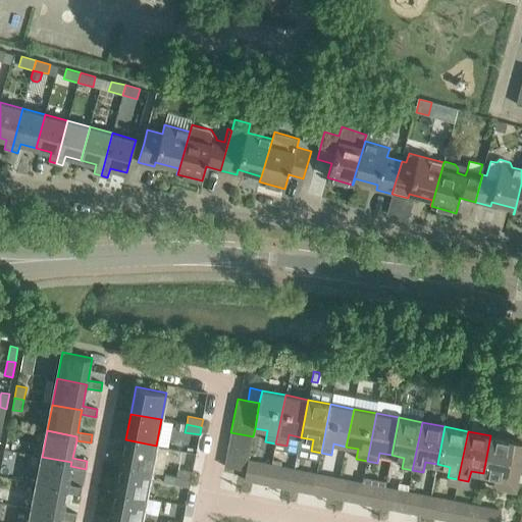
[(251,448),(253,436),(230,432),(228,444),(251,448)]
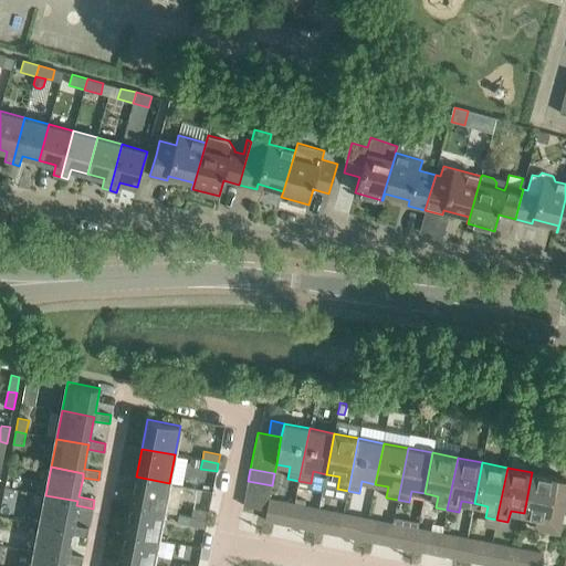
[(565,498),(565,479),(532,472),(524,513),(536,515),(534,527),(537,527),(559,532),(565,498)]
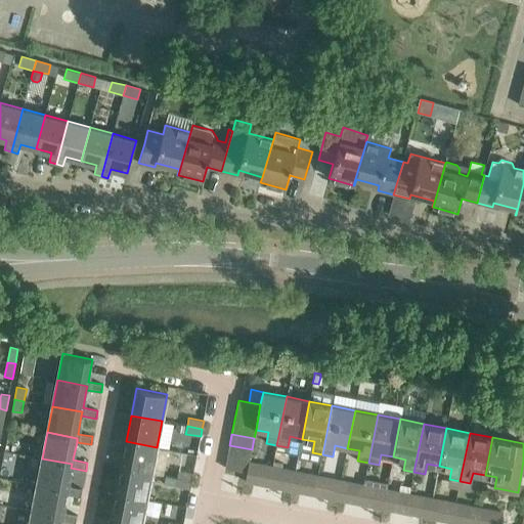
[(151,473),(157,447),(126,441),(121,468),(151,473)]
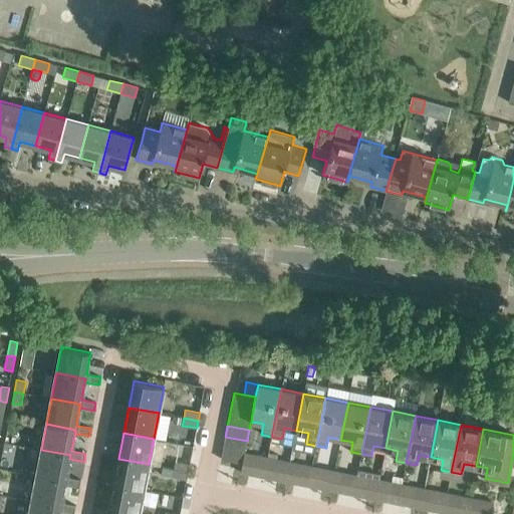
[(245,452),(247,441),(225,437),(223,448),(245,452)]
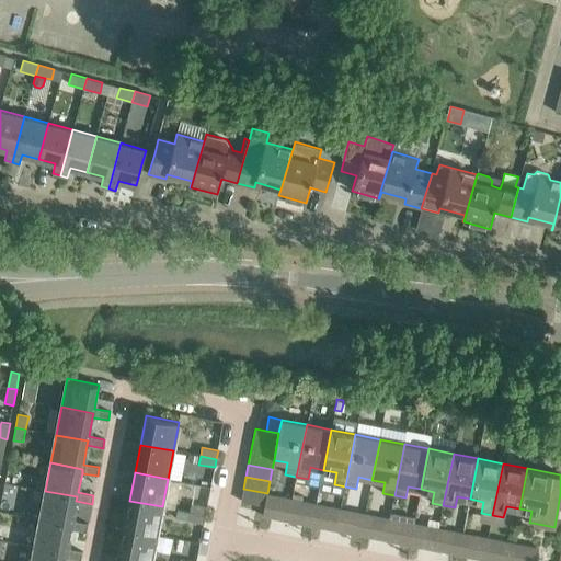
[(295,488),(293,499),(300,500),(302,490),(295,488)]
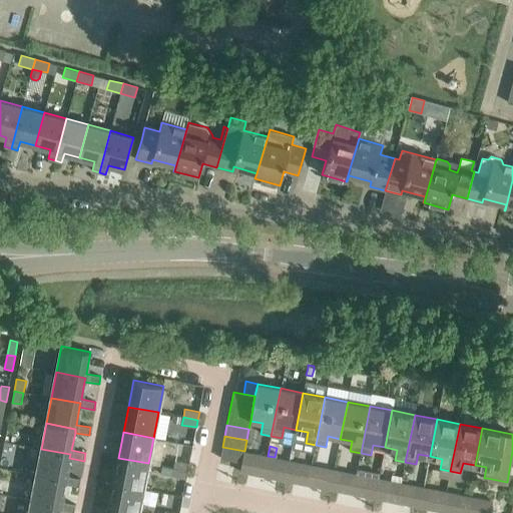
[(241,462),(244,451),(222,447),(220,458),(241,462)]
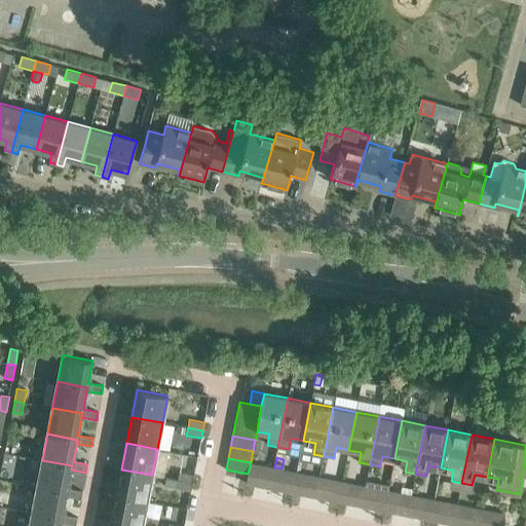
[(68,488),(71,470),(72,465),(42,460),(37,486),(67,492),(67,496),(81,499),(82,491),(68,488)]
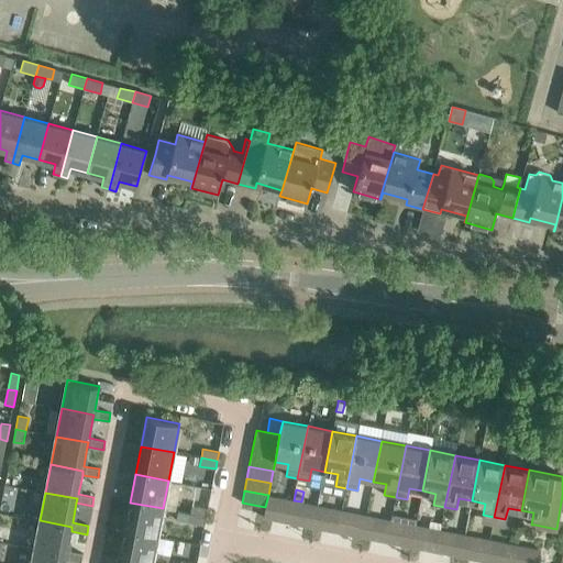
[(273,519),(277,497),(268,495),(265,507),(263,517),(273,519)]
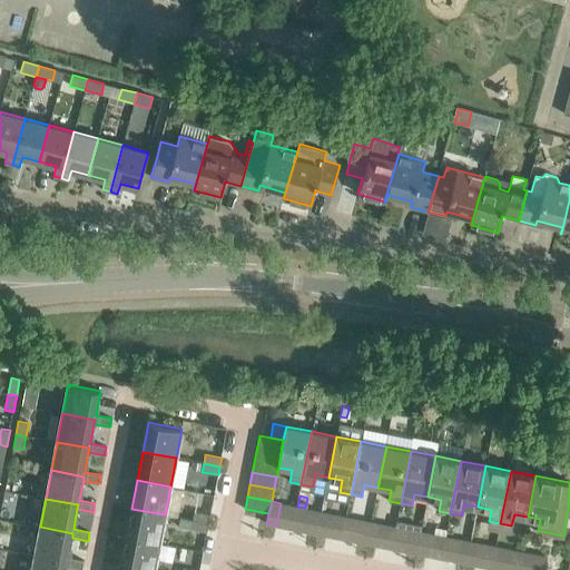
[(159,543),(165,514),(131,509),(126,537),(159,543)]
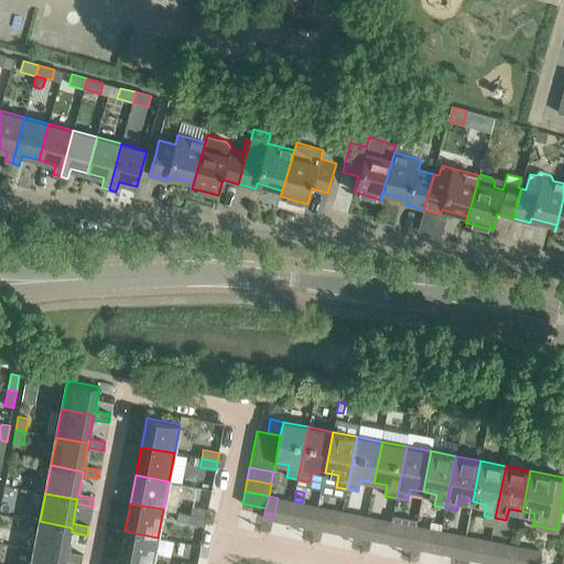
[(208,509),(181,503),(180,512),(206,518),(208,509)]
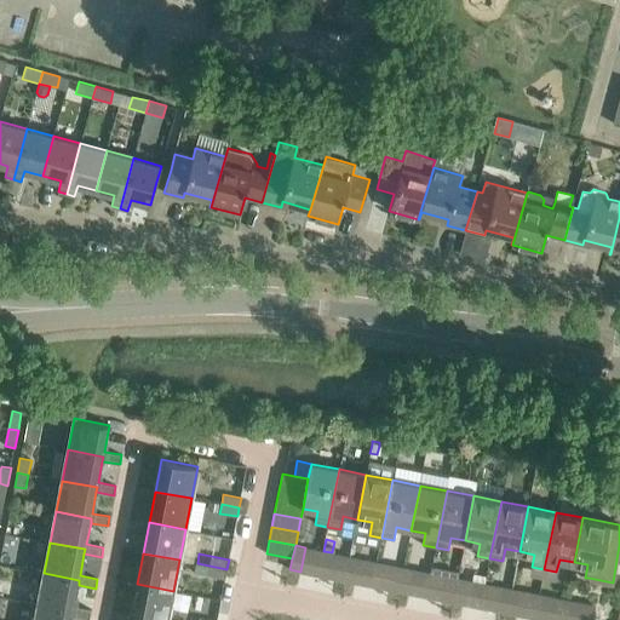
[(345,580),(349,562),(350,556),(338,554),(333,579),(345,580)]
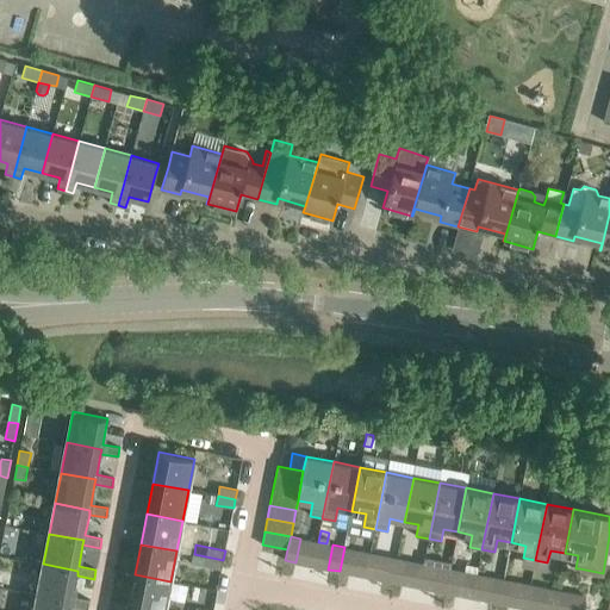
[(349,573),(354,549),(344,547),(343,553),(340,571),(349,573)]
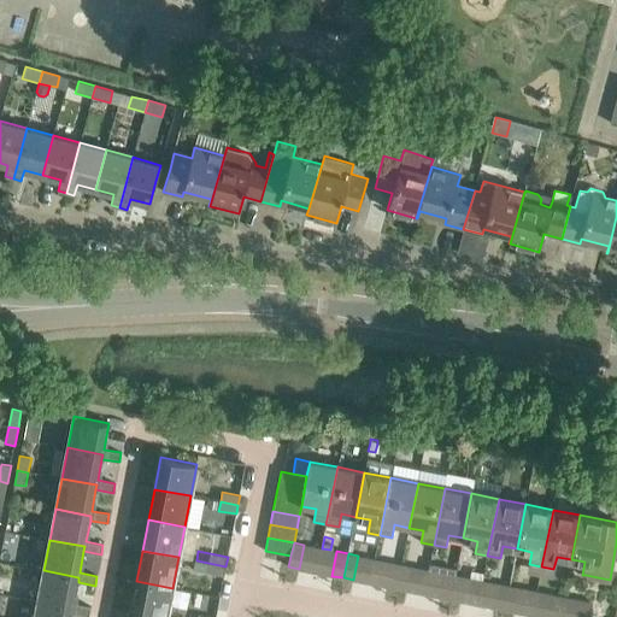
[(397,588),(400,569),(401,564),(375,559),(370,583),(397,588)]
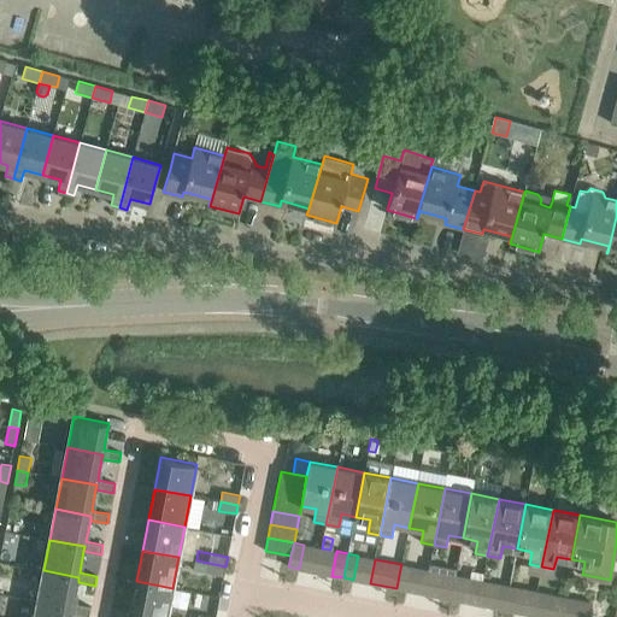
[(224,575),(225,566),(197,560),(194,570),(206,573),(224,575)]
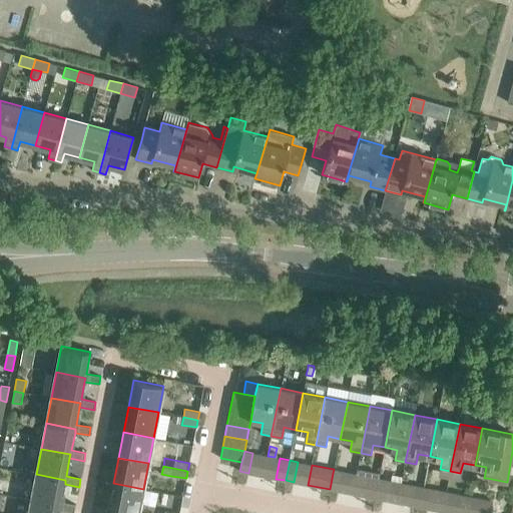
[(353,494),(357,473),(334,469),(333,473),(330,489),(353,494)]
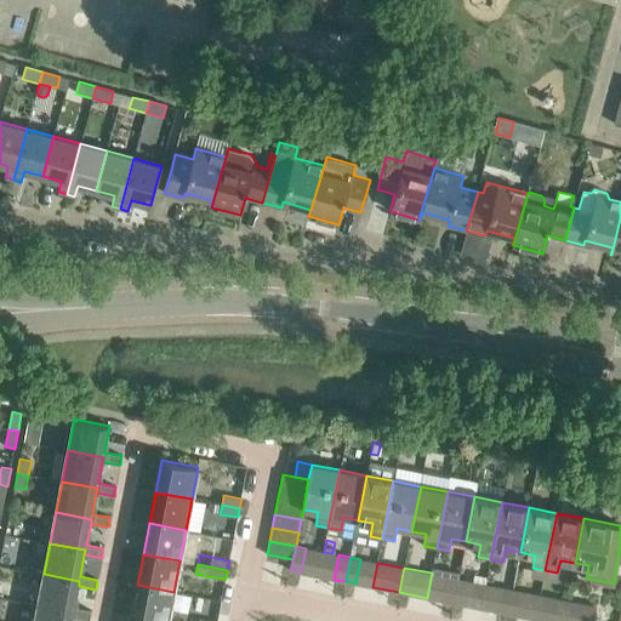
[(74,607),(79,586),(79,581),(44,574),(38,605),(73,611),(73,616),(90,620),(91,610),(74,607)]
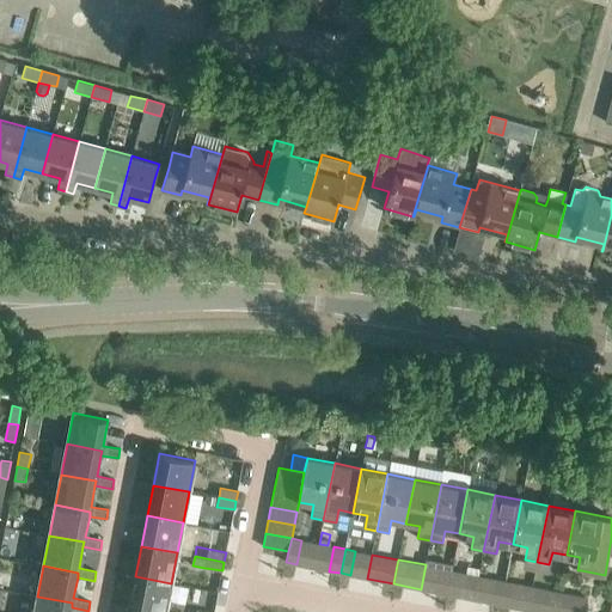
[(447,594),(451,575),(452,570),(441,568),(436,592),(447,594)]
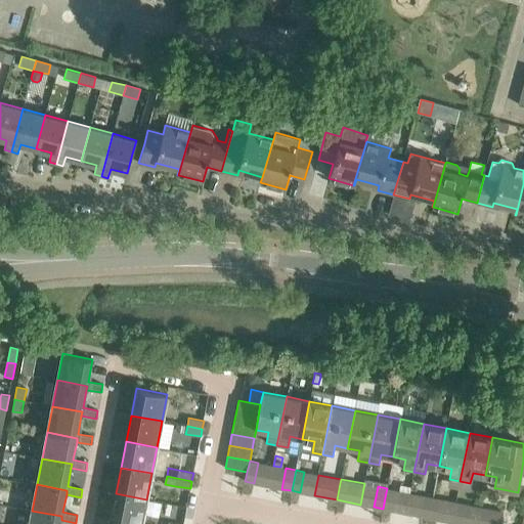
[(392,511),(396,490),(387,488),(386,492),(383,509),(392,511)]
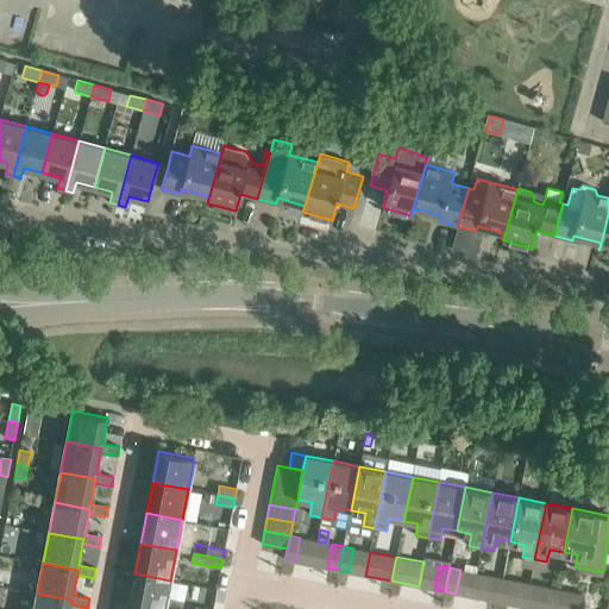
[(155,608),(164,608),(170,581),(135,573),(130,604),(155,608)]
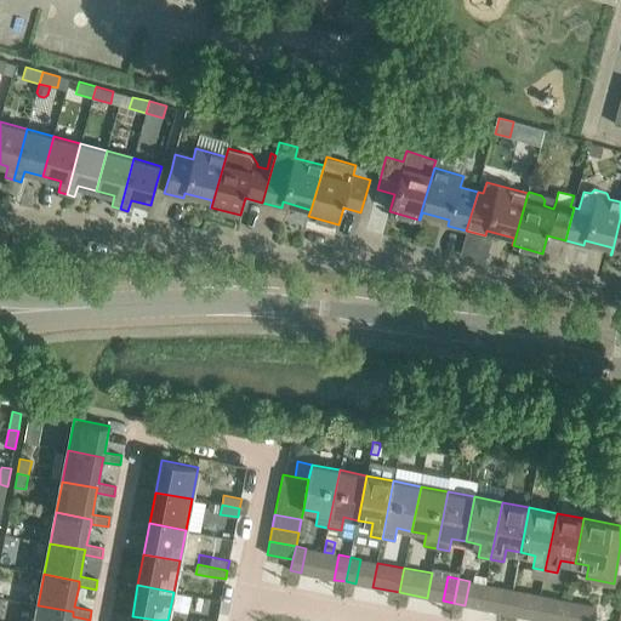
[(508,614),(512,594),(513,590),(502,587),(497,611),(508,614)]
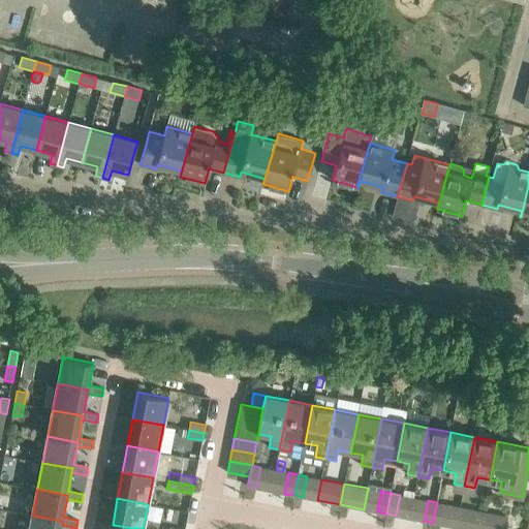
[(441,525),(446,503),(437,502),(436,506),(433,523),(441,525)]
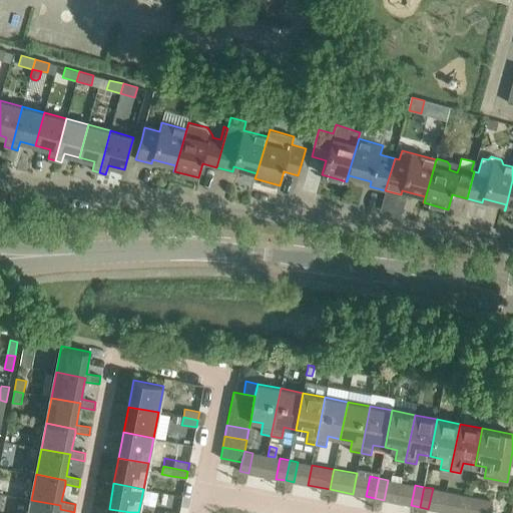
[(465,512),(468,500),(469,496),(459,494),(455,512),(465,512)]
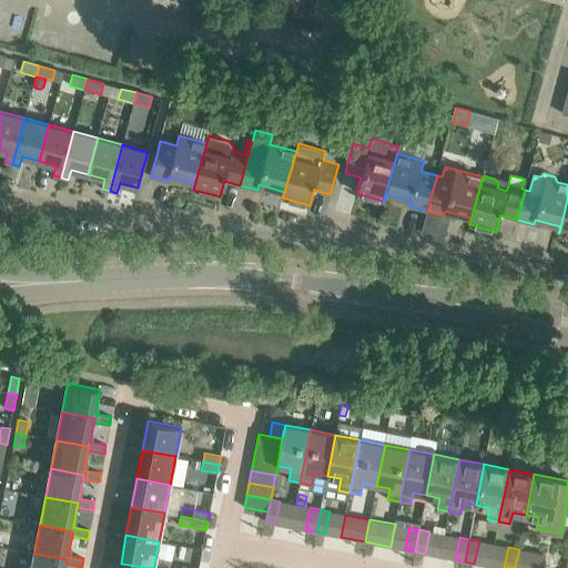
[(525,567),(528,550),(519,549),(518,554),(515,567),(525,567)]
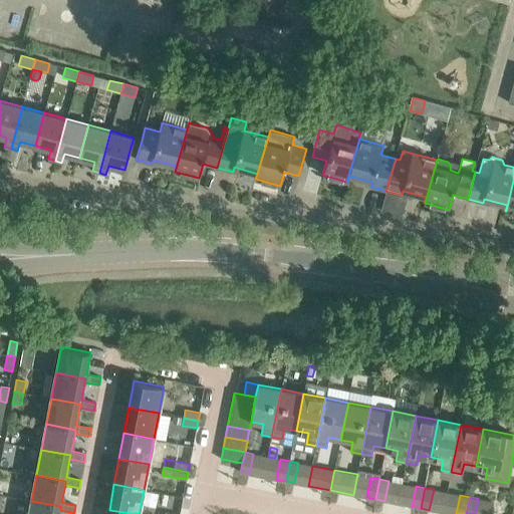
[(58,513),(60,510),(60,506),(31,501),(27,513),(58,513)]
